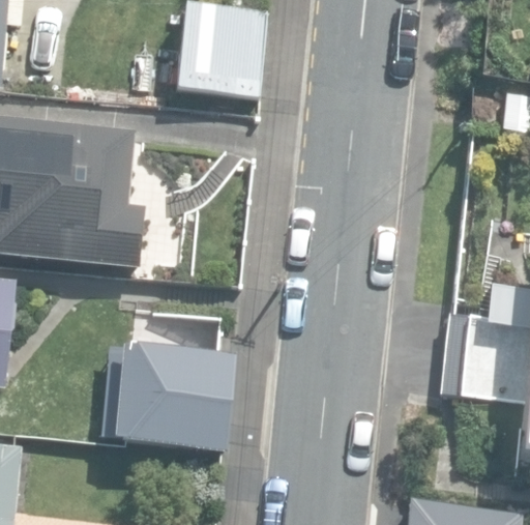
[(0,0),(0,62),(5,17),(18,18),(20,0),(0,0)]
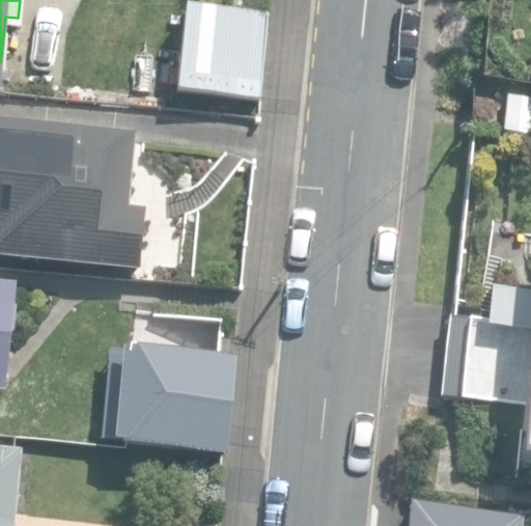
[(178,89),(260,97),(269,12),(186,5),(178,89)]
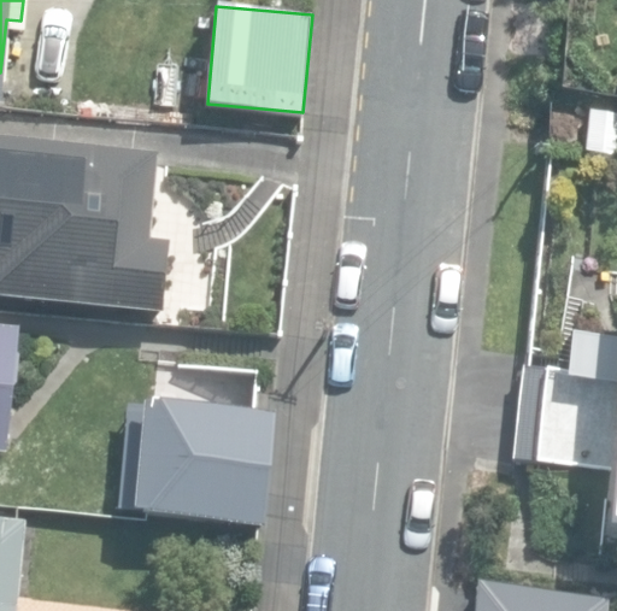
[(551,148),(616,151),(616,103),(553,100),(551,148)]
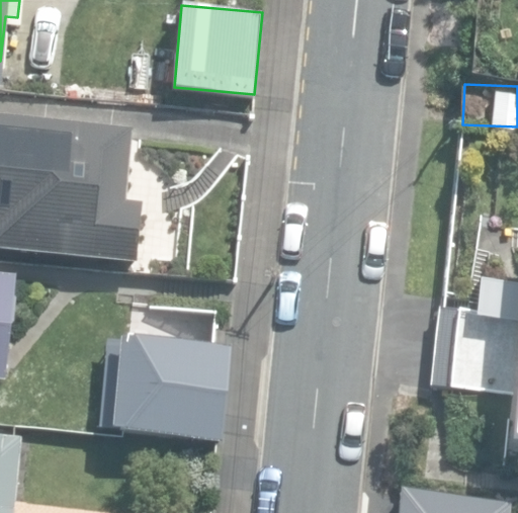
[(0,248),(137,262),(143,199),(127,198),(132,127),(0,114),(0,248)]
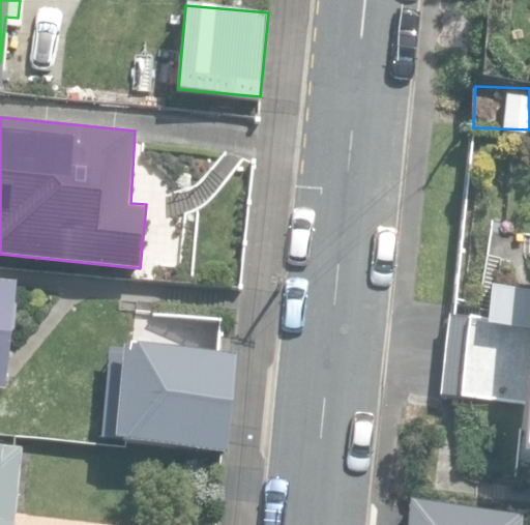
[(0,386),(6,388),(17,281),(0,279),(0,386)]
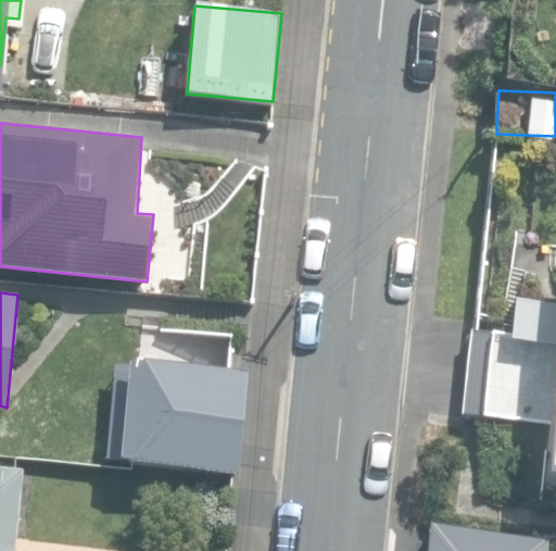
[(555,382),(547,474),(555,475),(555,303),(516,301),(513,339),(555,342),(555,382)]
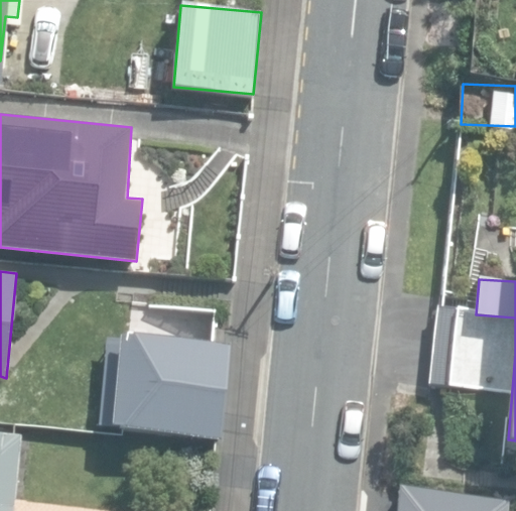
[(431,380),(508,386),(513,325),(436,317),(431,380)]
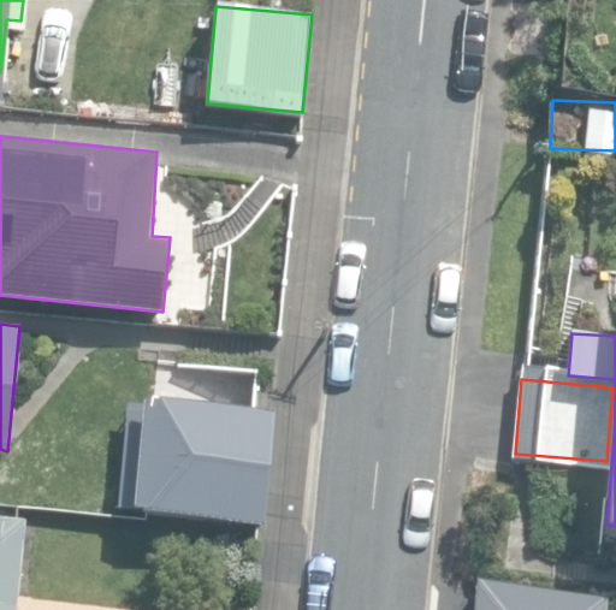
[(0,609),(19,609),(27,517),(0,515),(0,609)]
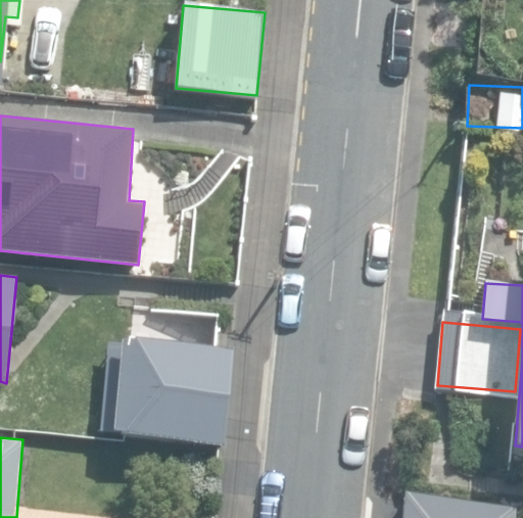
[(424,517),(490,517),(492,505),(427,498),(424,517)]
